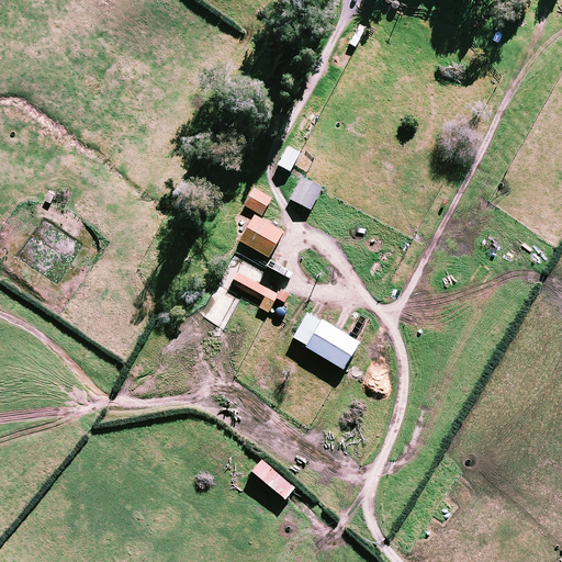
[(300,152),(288,145),(278,163),(291,169),(300,152)]
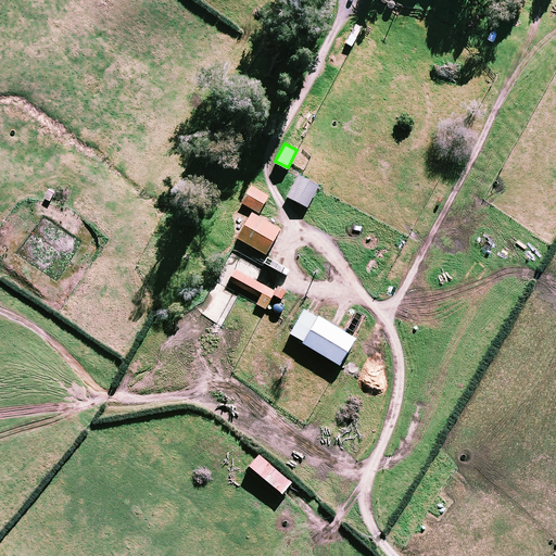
[(318,185),(299,174),(288,196),(307,205),(318,185)]
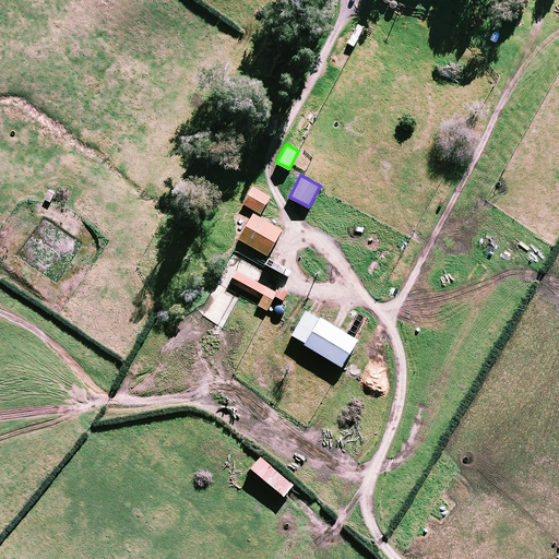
[(270,195),(252,186),(244,203),(261,213),(270,195)]
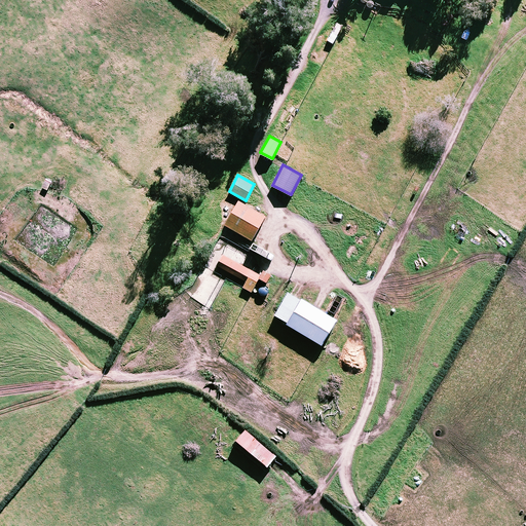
[(265,216),(238,200),(225,224),(252,239),(265,216)]
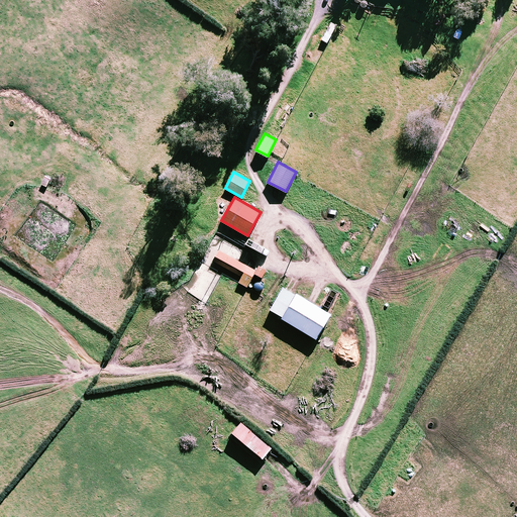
[(259,264),(255,270),(219,250),(214,261),(242,276),(239,282),(247,286),(254,272),(263,276),(267,268),(259,264)]
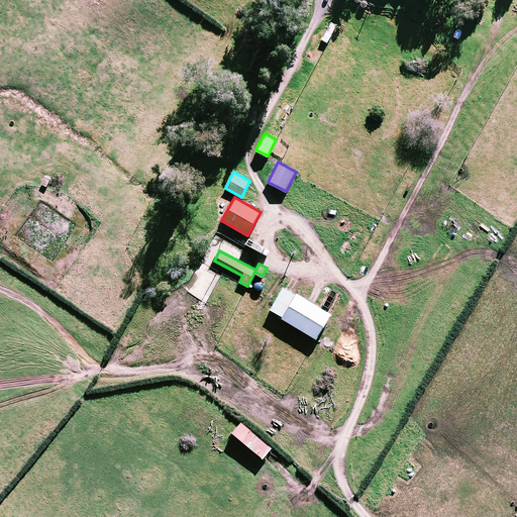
[(330,312),(296,292),(281,316),(315,337),(330,312)]
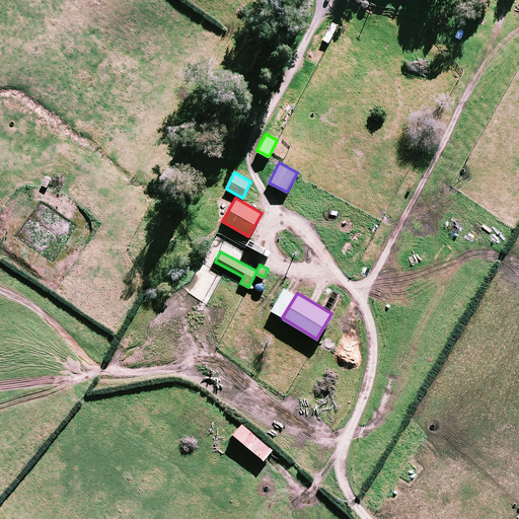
[(273,450),(242,425),(233,435),(264,460),(273,450)]
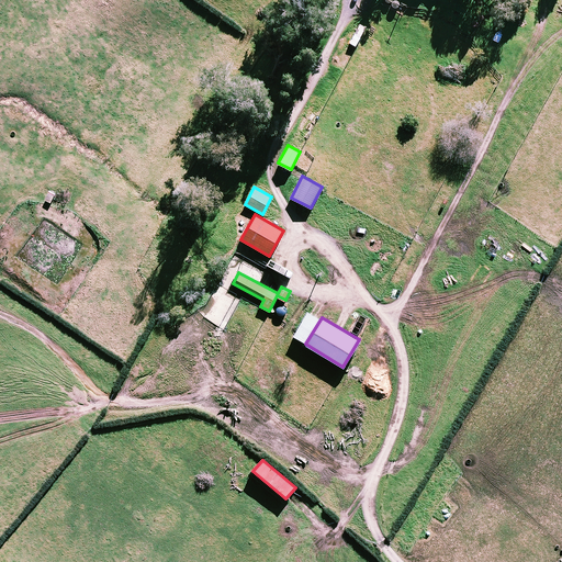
All buildings are outlined.
